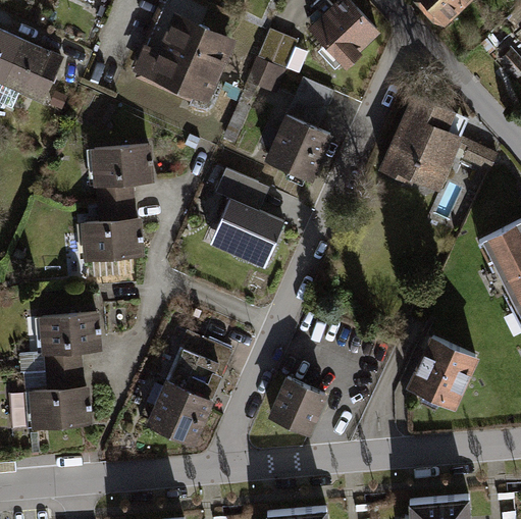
[(306,27),(345,65),(378,32),(347,0),(333,0),(329,5),(323,0),(319,0),(313,6),(320,12),(306,27)]
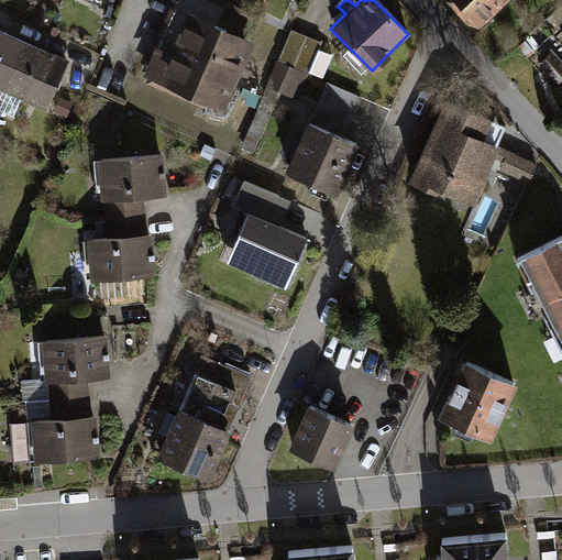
[(517,0),(453,0),(481,32),(517,0)]
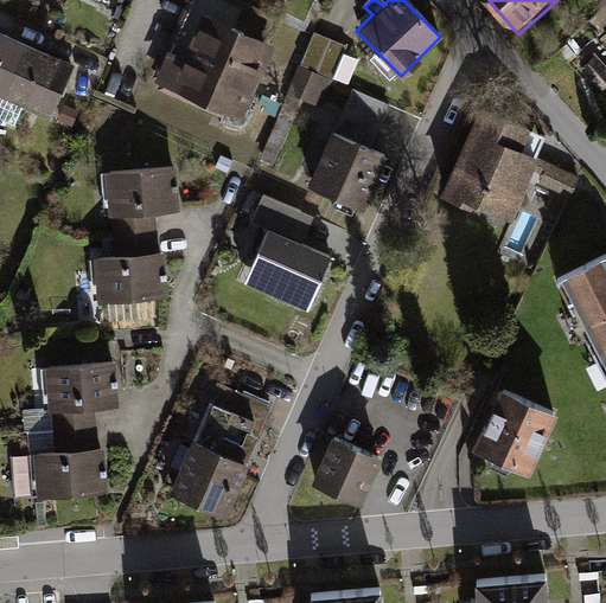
[(273,46),(199,13),(167,85),(241,119),(273,46)]
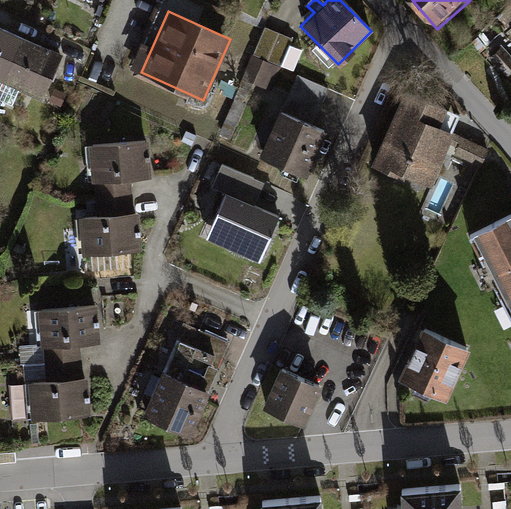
[(0,82),(19,38),(0,29),(0,82)]
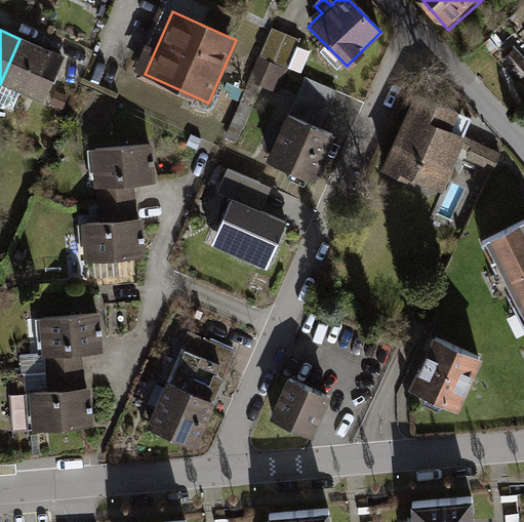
[(250,80),(256,83),(275,91),(284,69),(297,74),(306,54),(293,49),(295,43),(270,33),(250,80)]
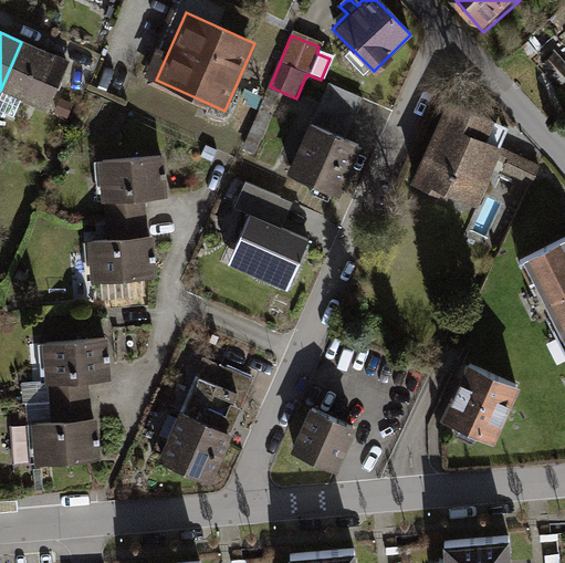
[(63,60),(21,42),(0,91),(0,103),(16,111),(20,101),(41,110),(63,60)]
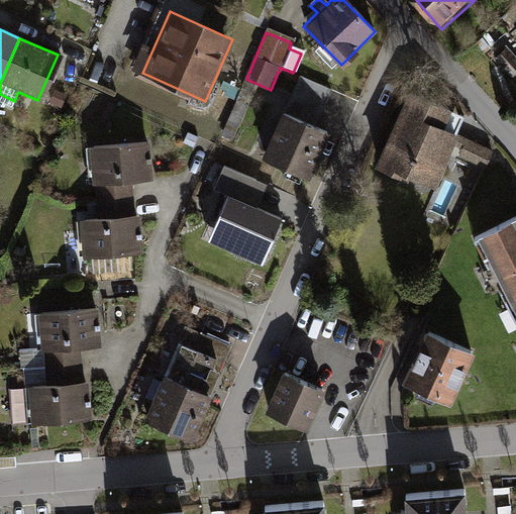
[(515,74),(498,55),(491,61),(510,82),(515,76),(515,74)]
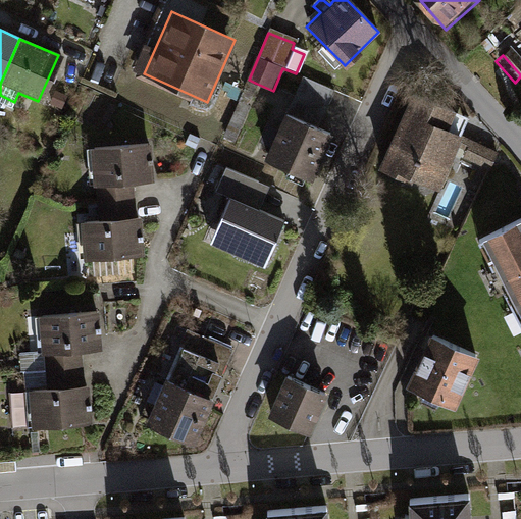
[(263,158),(310,179),(331,132),(316,124),(331,93),(301,78),(263,158)]
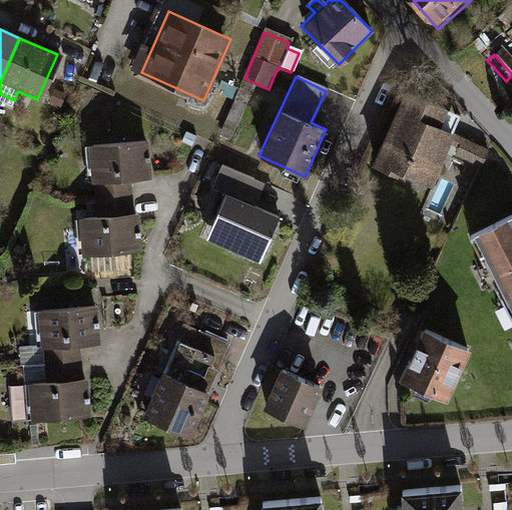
[(215,139),(226,144),(248,98),(242,97),(250,81),(244,78),(215,139)]
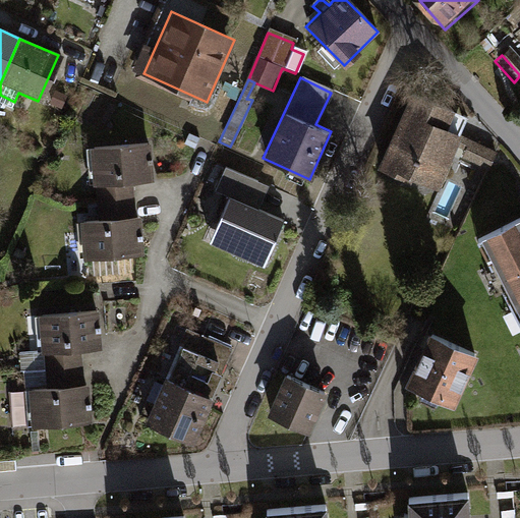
[(412,92),(378,167),(408,181),(410,175),(445,190),(460,158),(486,169),(495,151),(459,134),(467,117),(412,92)]
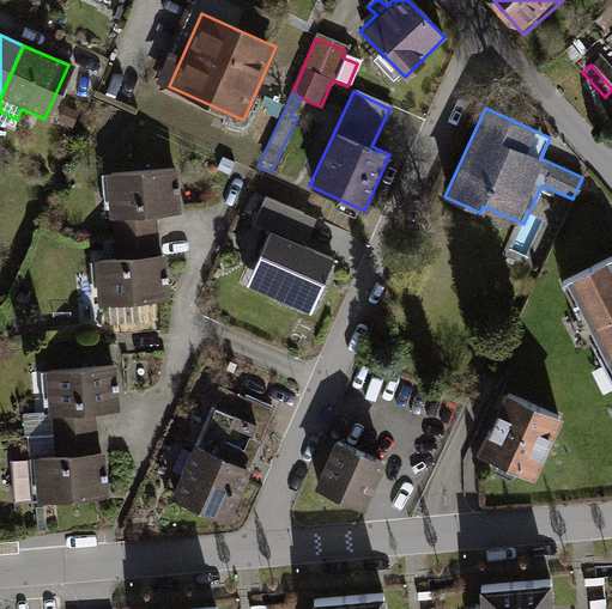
[(109,174),(114,237),(163,233),(162,212),(181,211),(177,168),(109,174)]
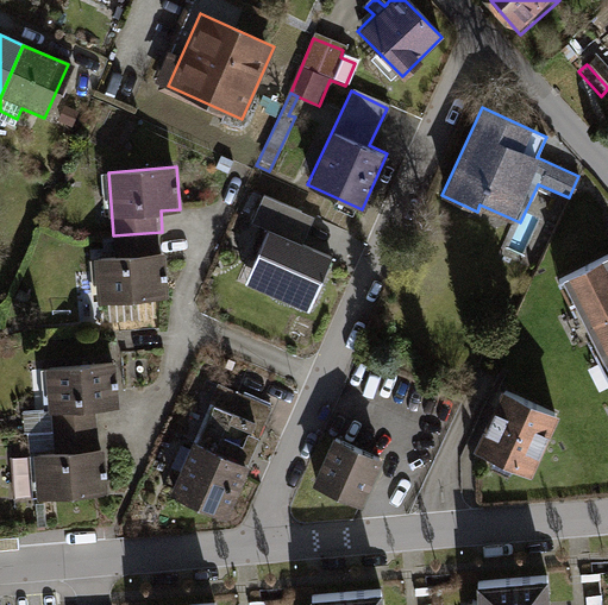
[(238,285),(305,315),(331,257),(301,244),(312,220),(262,199),(250,225),(263,231),(238,285)]
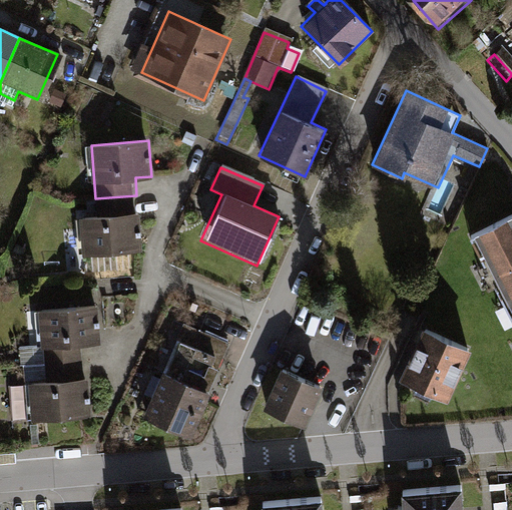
[(61,218),(65,257),(141,248),(136,195),(95,198),(96,215),(61,218)]
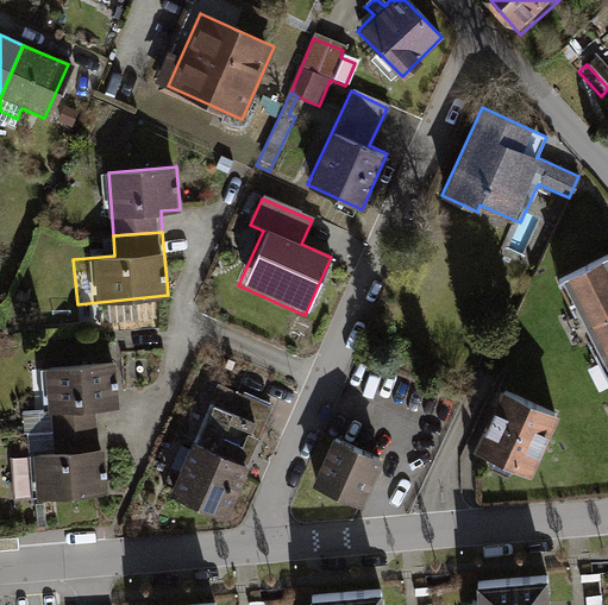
[(607,256),(558,281),(607,378),(607,256)]
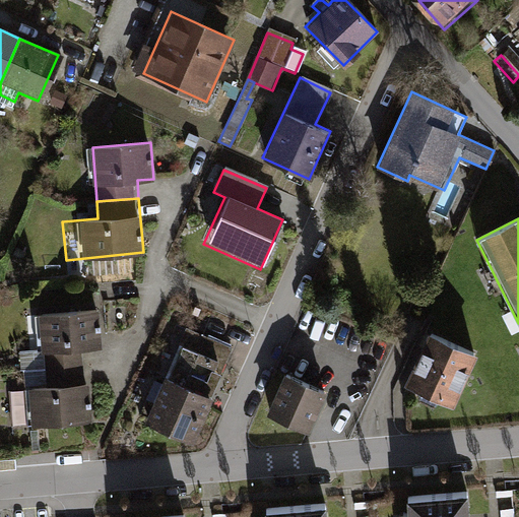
[(40,318),(44,372),(85,369),(83,350),(101,349),(98,313),(40,318)]
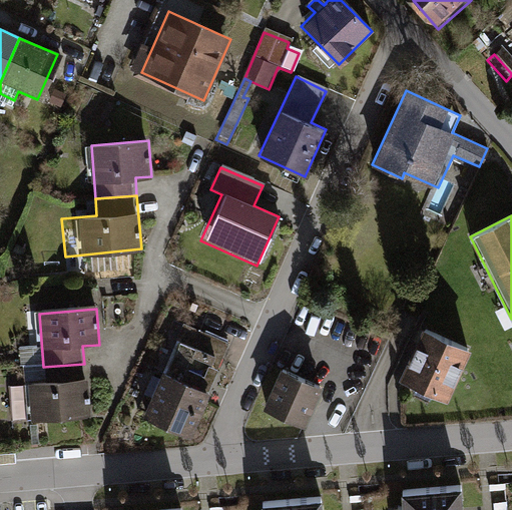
[(149,379),(134,416),(188,438),(226,348),(181,329),(158,383),(149,379)]
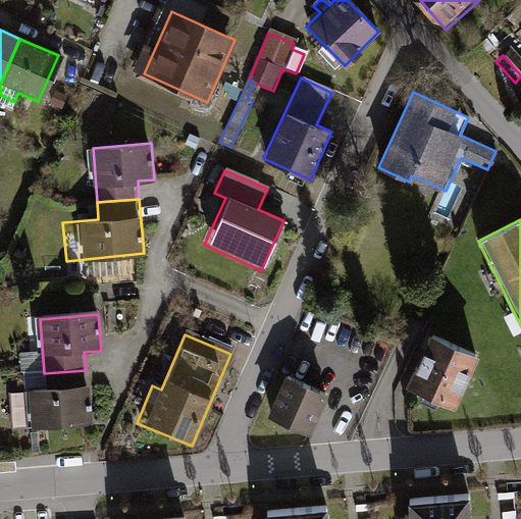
[(477,360),(429,338),(408,383),(456,406),(477,360)]
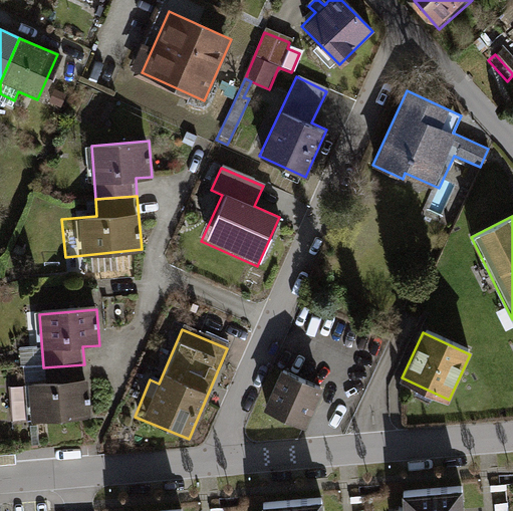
[(9,388),(13,426),(89,418),(84,364),(43,367),(44,385),(9,388)]
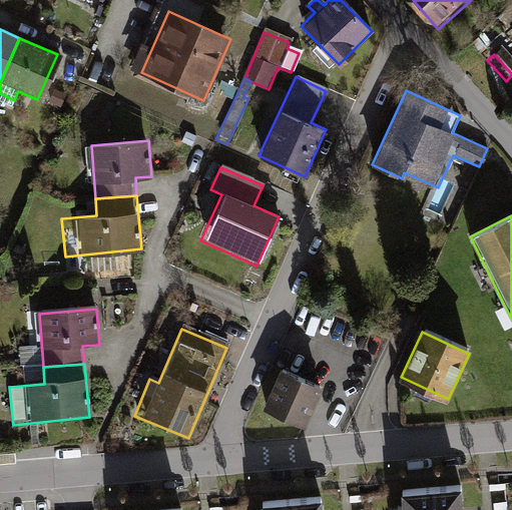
[(319,389),(279,373),(263,414),(303,429),(319,389)]
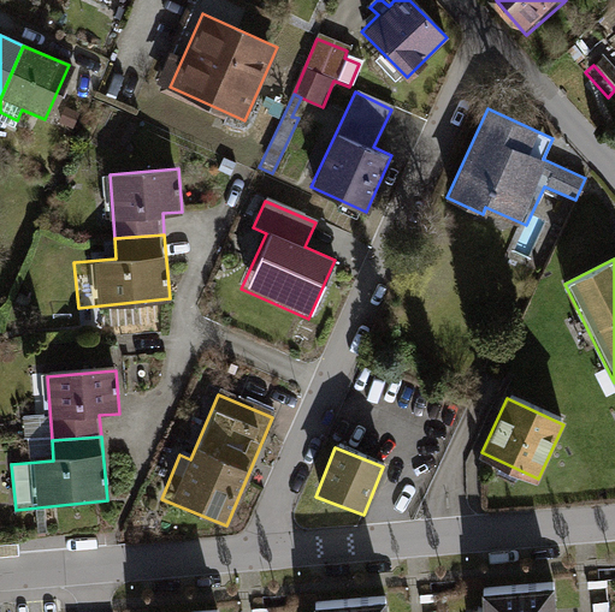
[(559,611),(557,594),(488,600),(489,611),(559,611)]
